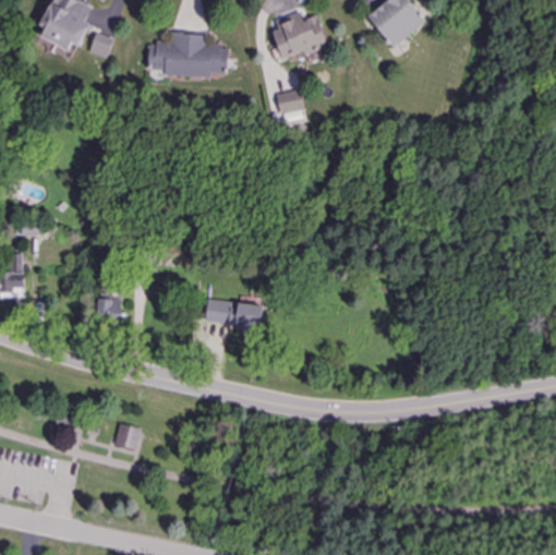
[(51,0),(36,33),(68,48),(71,41),(79,45),(89,21),(84,19),(91,5),(80,0),(51,0)]
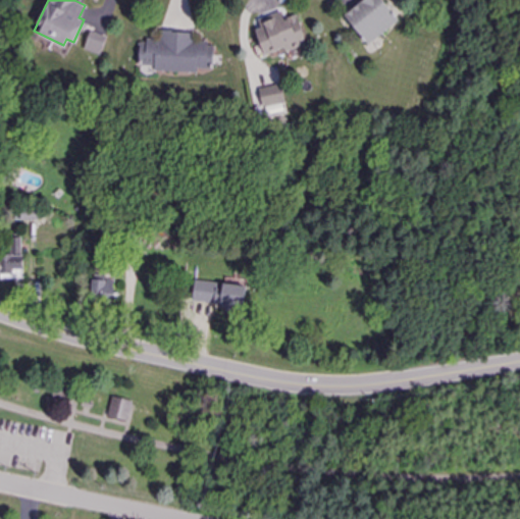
[(367,43),(397,17),(381,0),(360,0),(344,14),(367,43)]
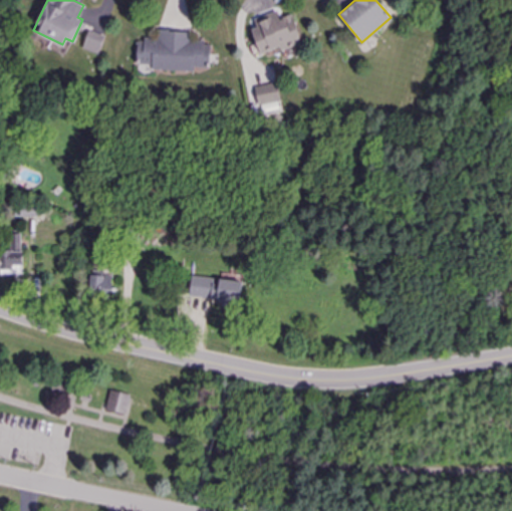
[(290,12),(277,17),(275,10),(252,17),(255,26),(251,28),(259,54),(300,41),(290,12)]
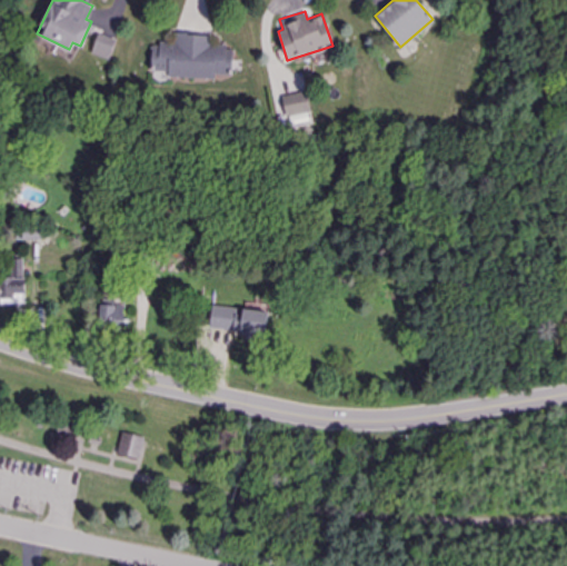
[(108,58),(115,37),(96,31),(90,52),(108,58)]
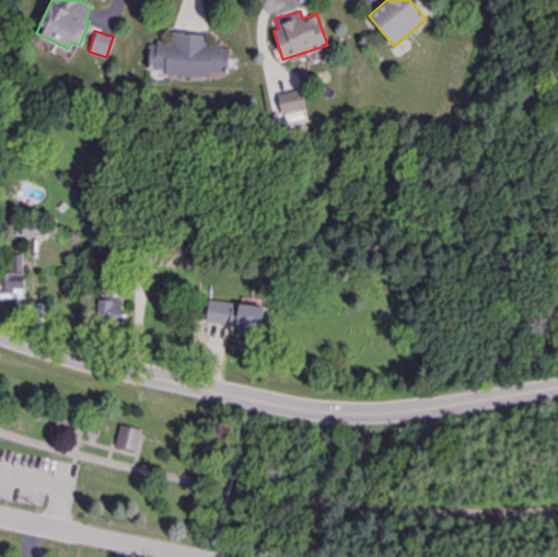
[(149,68),(165,69),(164,74),(211,76),(211,71),(227,72),(228,44),(208,44),(208,33),(175,32),(175,42),(149,41),(149,68)]
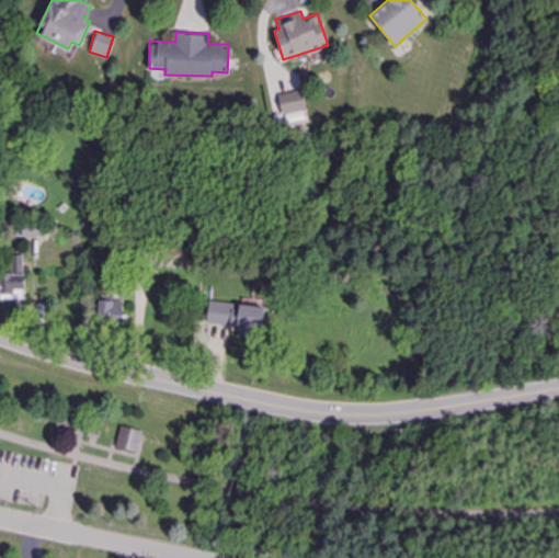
[(276,93),(281,113),(305,109),(300,88),(276,93)]
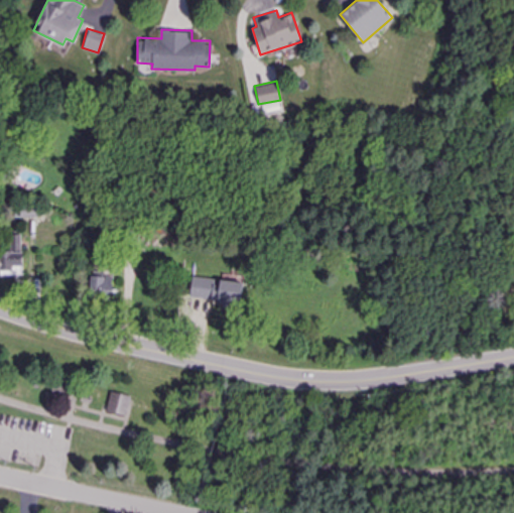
[(21,265),(20,233),(0,234),(0,269),(13,268),(12,265),(21,265)]
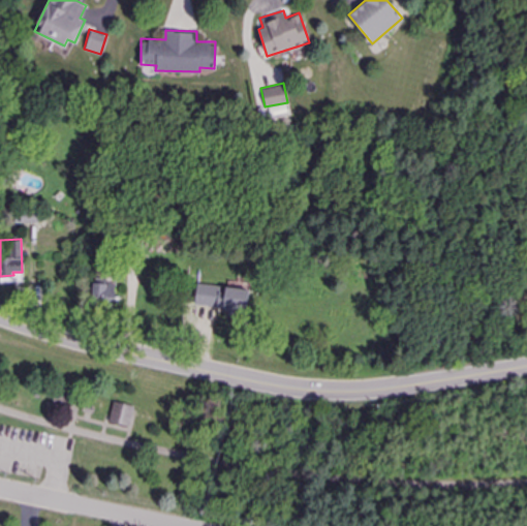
[(90,303),(112,306),(116,279),(94,275),(90,303)]
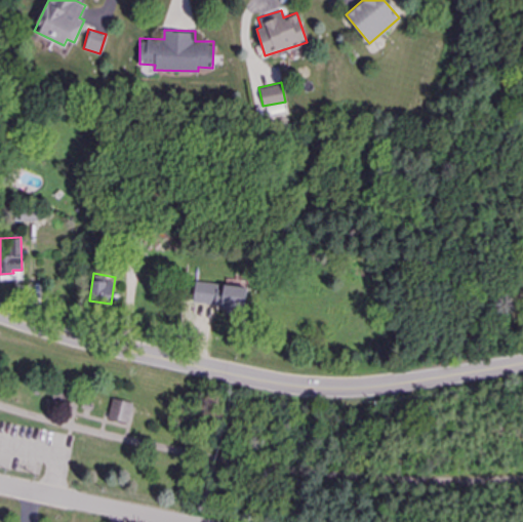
[(245,285),(219,284),(220,282),(194,280),(193,302),(226,304),(226,311),(244,312),(245,285)]
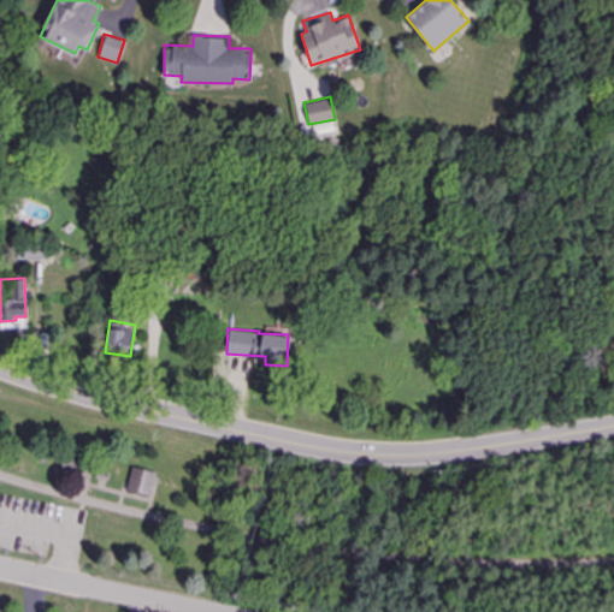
[(129,464),(123,488),(147,494),(153,470),(129,464)]
